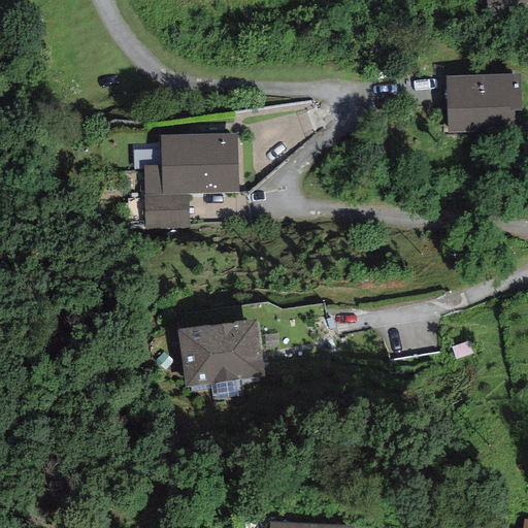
[(527,0),(485,0),(491,29),(527,22),(527,0)]
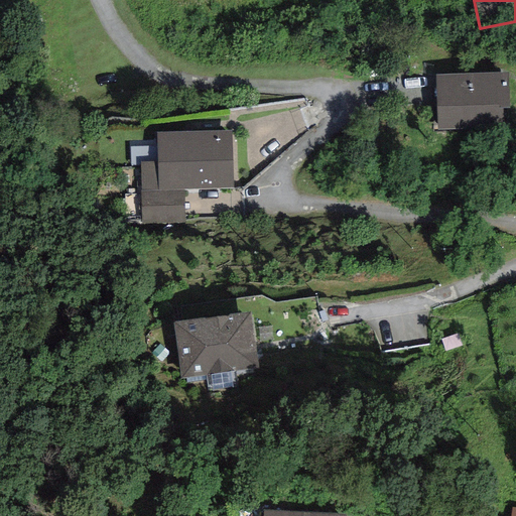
[(508,73),(435,74),(436,130),(502,128),(502,110),(509,109),(508,73)]
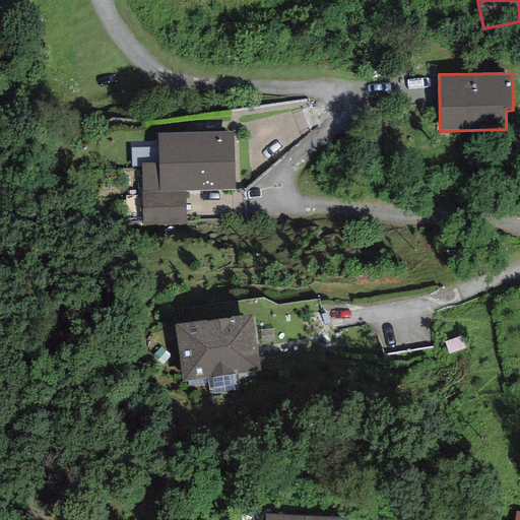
[(234,131),(157,134),(158,163),(141,164),(141,192),(184,191),(235,190),(234,131)]
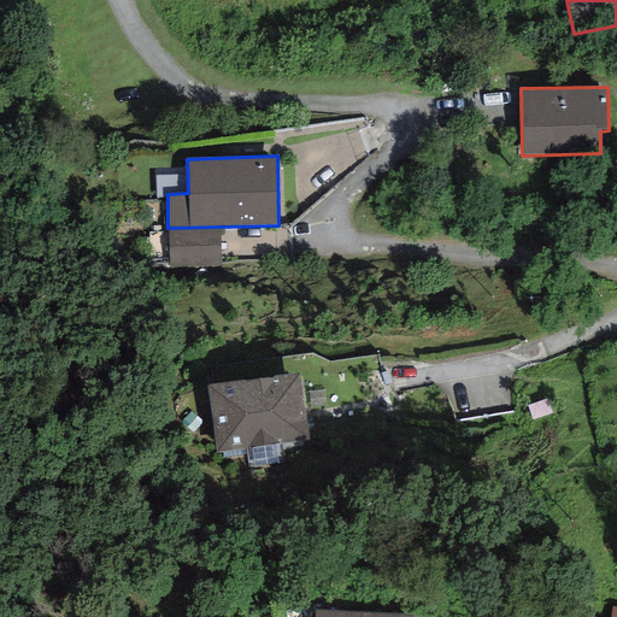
[(219,268),(218,227),(168,228),(169,269),(219,268)]
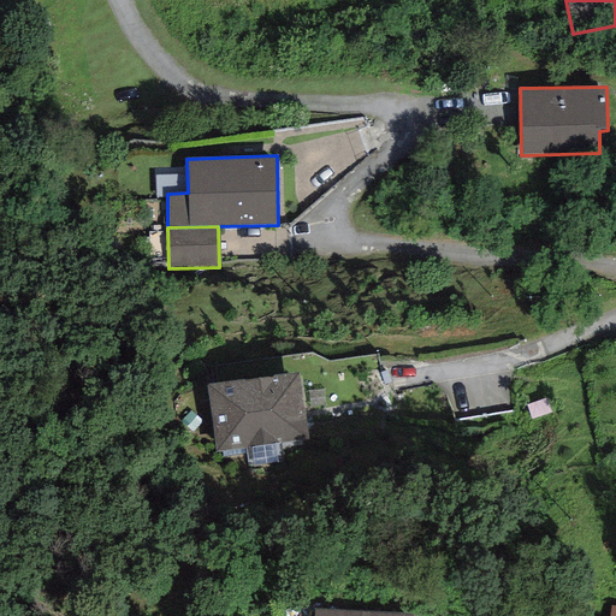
[(298,373),(207,385),(215,450),(308,438),(298,373)]
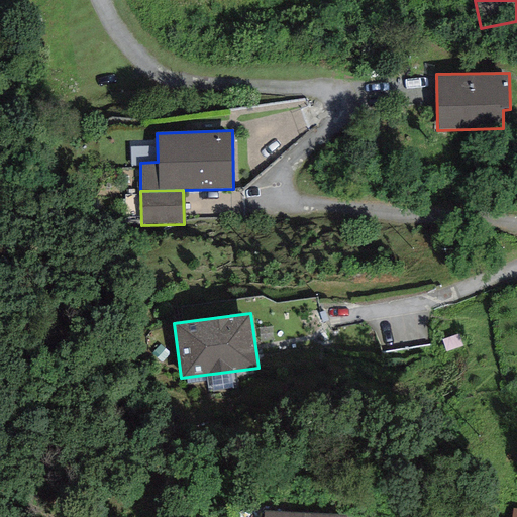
All buildings are outlined.
